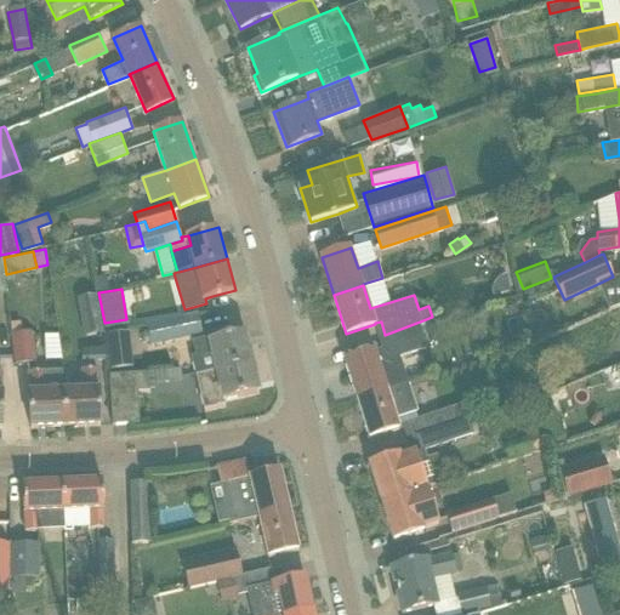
[(98,290),(78,295),(85,331),(106,328),(104,323),(98,290)]
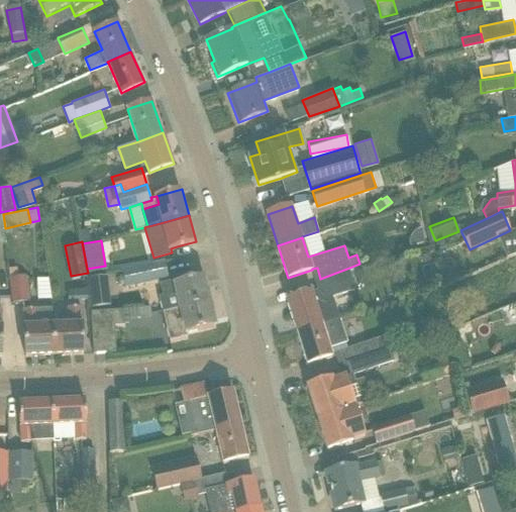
[(429,250),(424,248),(420,252),(421,259),(426,261),(430,257),(429,250)]
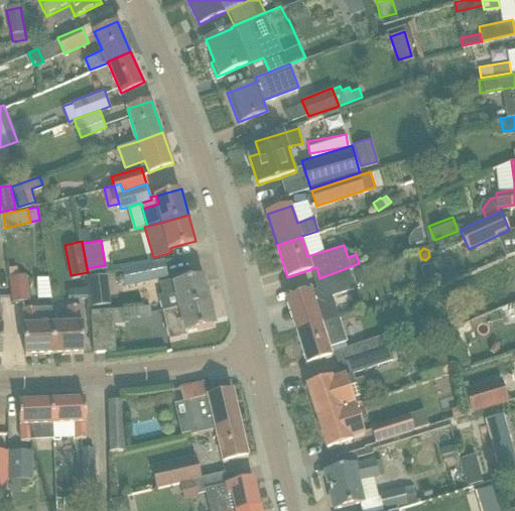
[(165,258),(123,268),(126,284),(168,275),(165,258)]
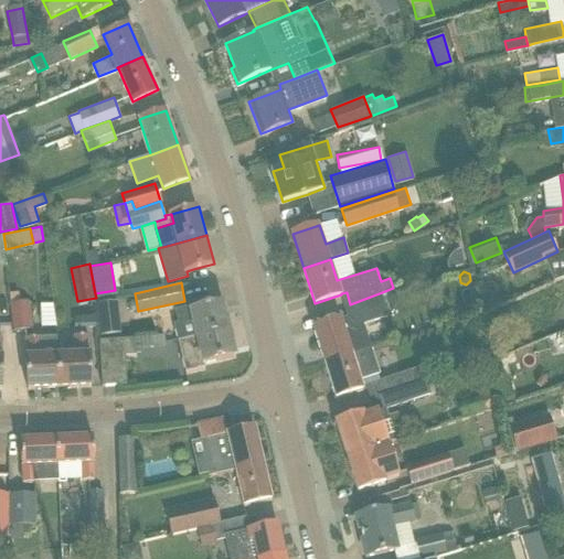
[(341,318),(334,320),(314,326),(325,362),(372,346),(364,322),(389,314),(382,292),(350,304),(347,305),(351,321),(342,323),(341,318)]
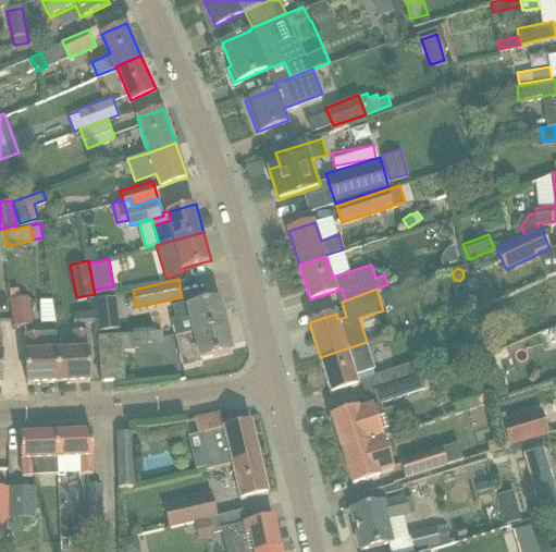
[(489,290),(474,295),(479,306),(493,299),(489,290)]
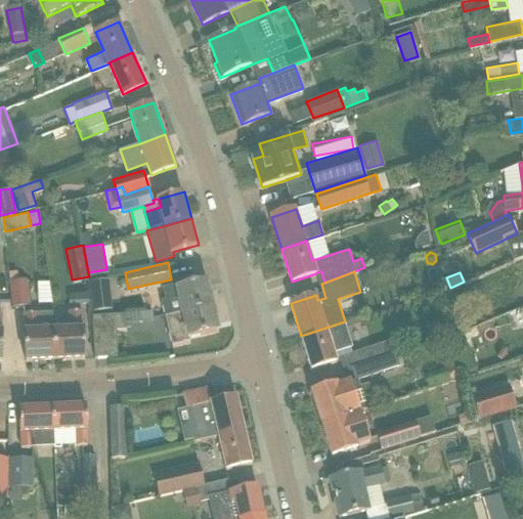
[(52,300),(51,277),(37,278),(39,301),(52,300)]
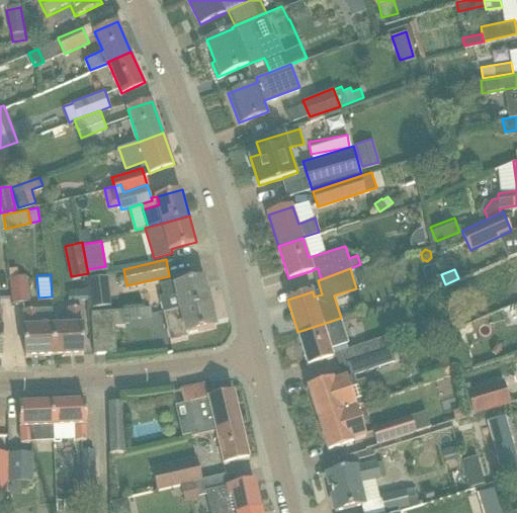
[(92,306),(111,304),(107,274),(89,277),(92,306)]
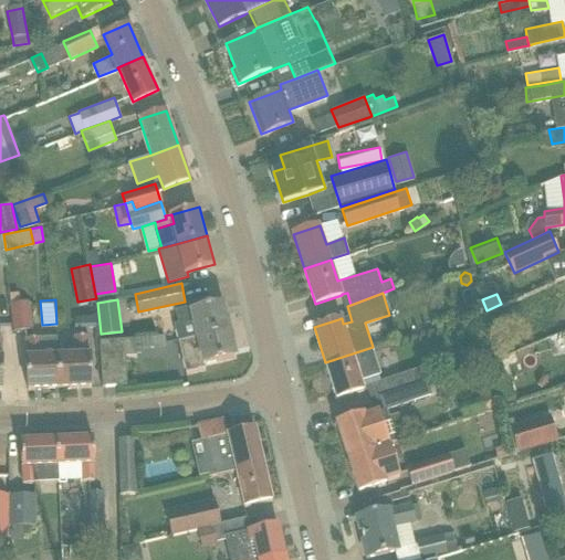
[(13,329),(33,327),(30,300),(10,303),(13,329)]
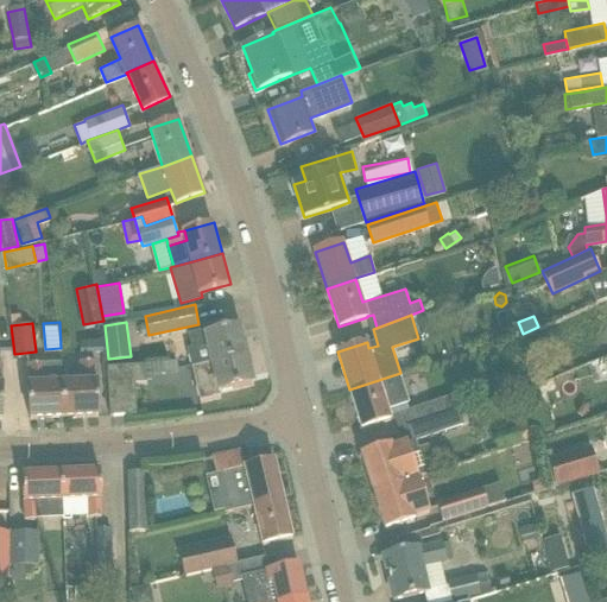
[(241,325),(217,330),(208,333),(207,328),(191,331),(194,344),(189,346),(194,365),(247,354),(241,325)]
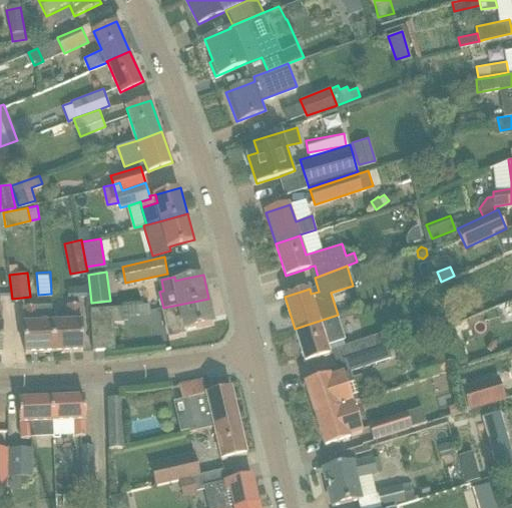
[(80,284),(80,295),(88,294),(87,283),(80,284)]
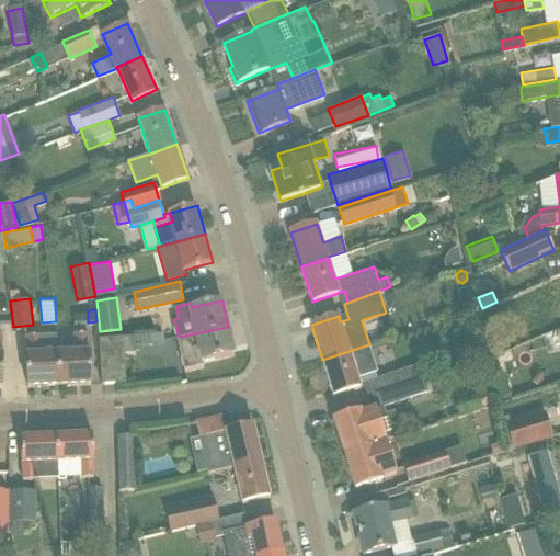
[(88,322),(88,310),(76,311),(76,322),(88,322)]
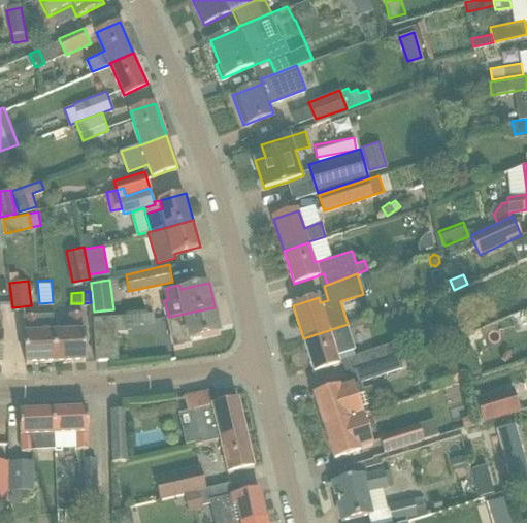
[(215,307),(168,317),(174,347),(193,342),(192,338),(220,332),(215,307)]
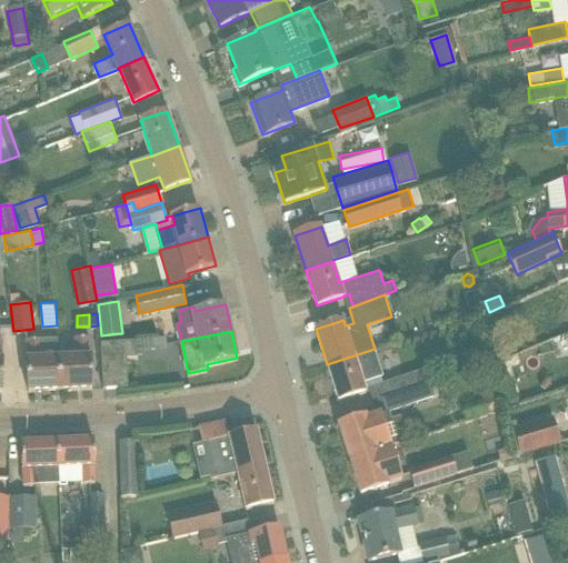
[(92,386),(90,334),(75,335),(75,354),(59,354),(61,388),(92,386)]
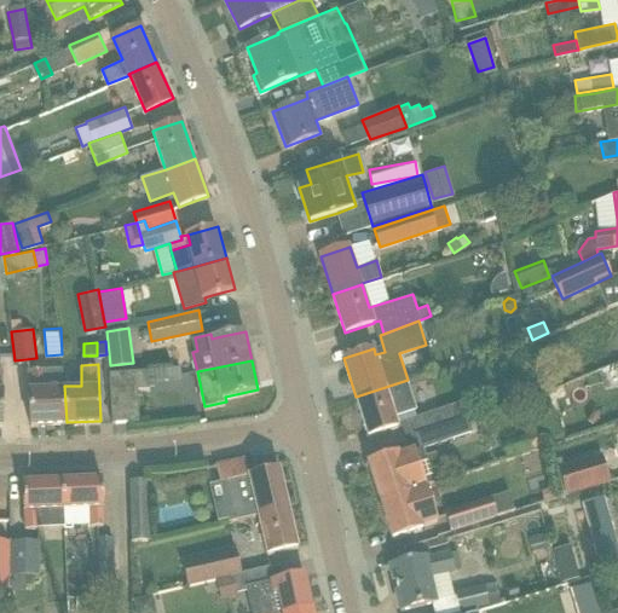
[(183,364),(150,366),(151,376),(183,374),(183,364)]
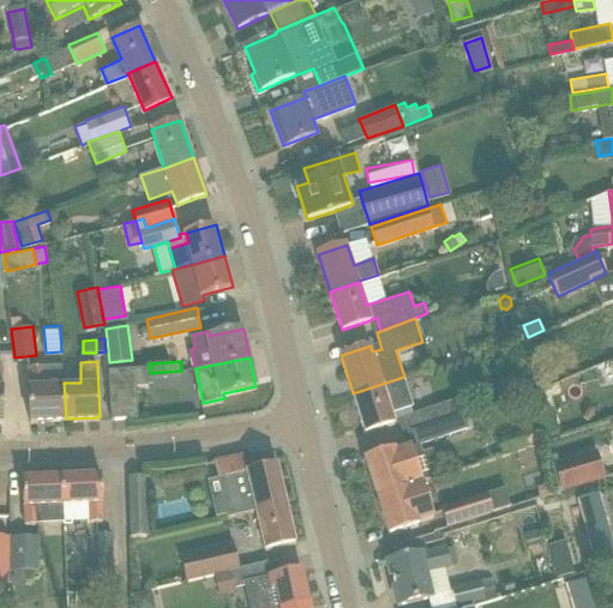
[(30,363),(31,396),(31,420),(66,419),(64,383),(62,363),(46,363),(30,363)]
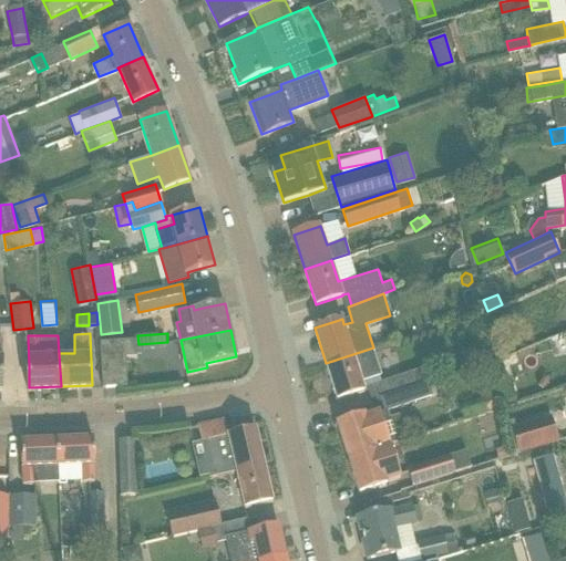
[(139,353),(140,353),(139,344),(137,335),(101,339),(103,362),(103,384),(129,383),(127,361),(139,360),(139,353)]
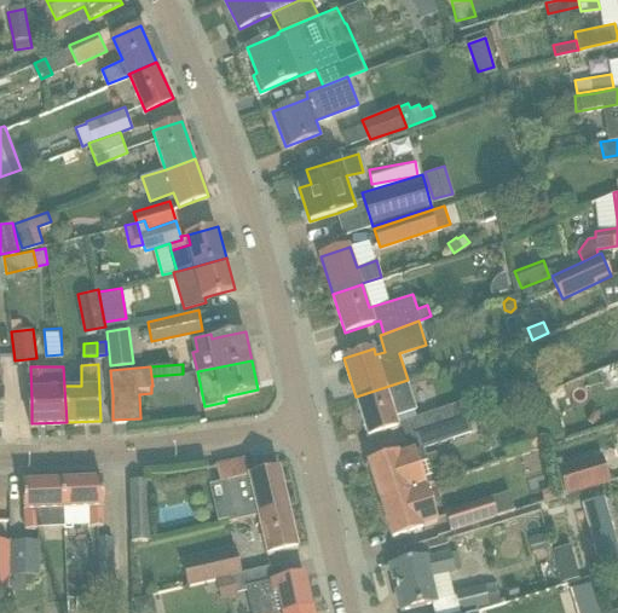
[(550,388),(558,379),(546,369),(536,382),(538,393),(550,388)]
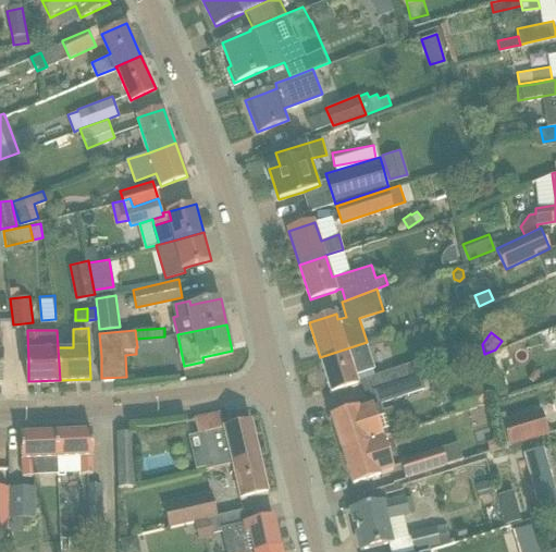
[(355,373),(374,367),(367,342),(320,357),(331,391),(358,382),(355,373)]
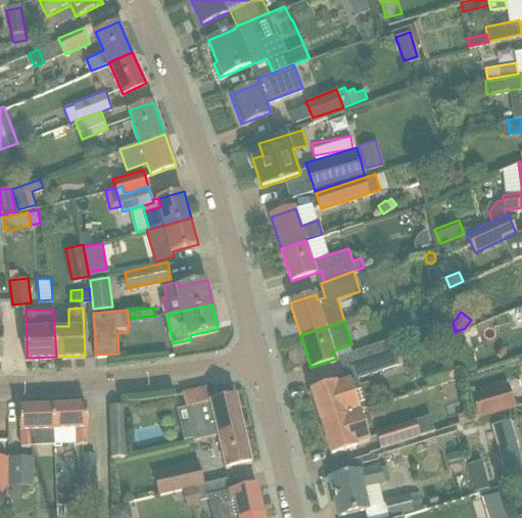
[(390,341),(339,358),(343,369),(350,367),(374,359),(394,352),(390,341)]
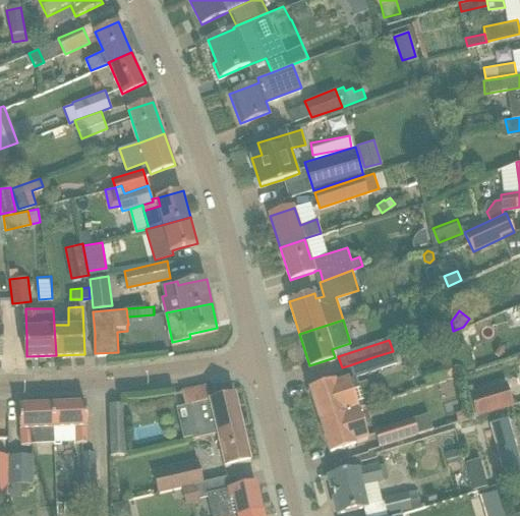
[(473,364),(468,349),(458,352),(463,367),(473,364)]
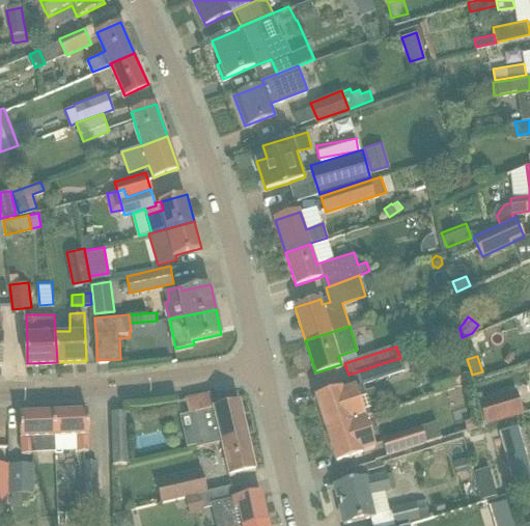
[(380,364),(356,372),(360,384),(403,370),(400,358),(380,364)]
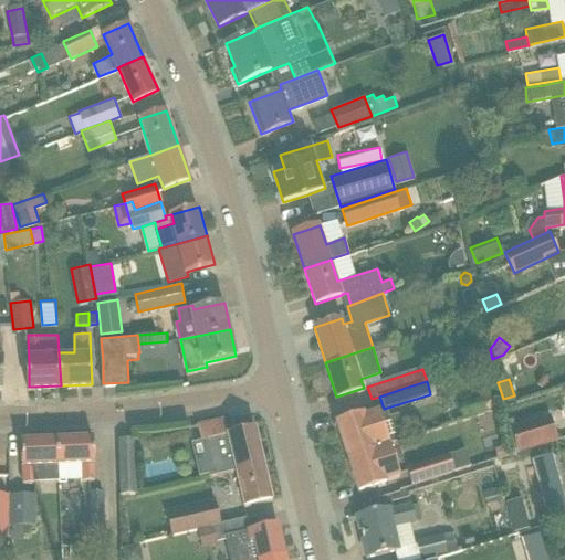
[(497,407),(492,393),(461,403),(466,418),(497,407)]
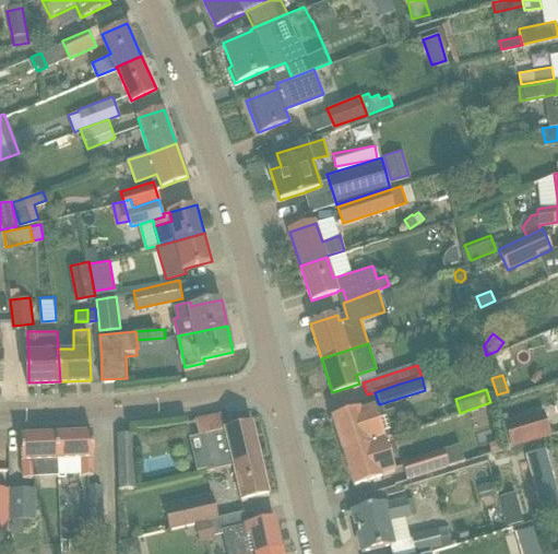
[(359,408),(333,415),(344,450),(384,437),(402,432),(393,409),(384,411),(377,414),(375,405),(359,410),(359,408)]
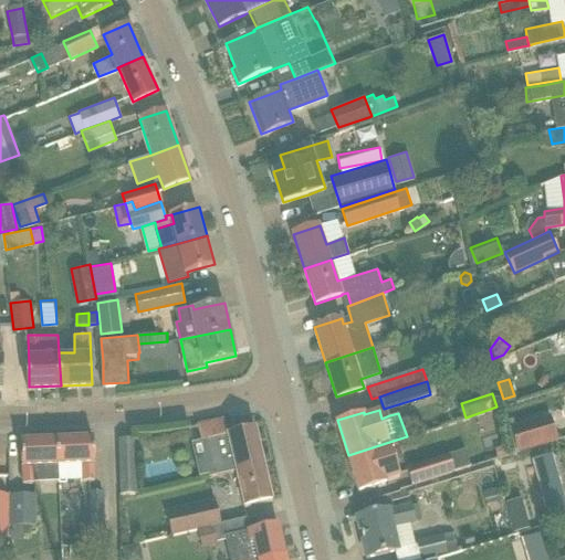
[(511,426),(518,451),(557,439),(551,414),(511,426)]
